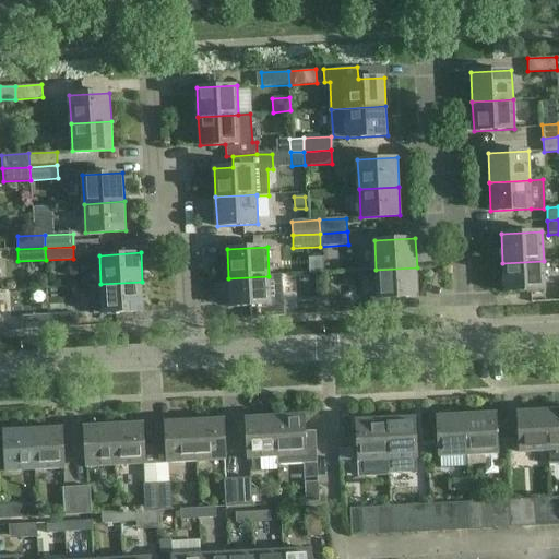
[(544,261),(502,263),(504,292),(545,289),(544,261)]
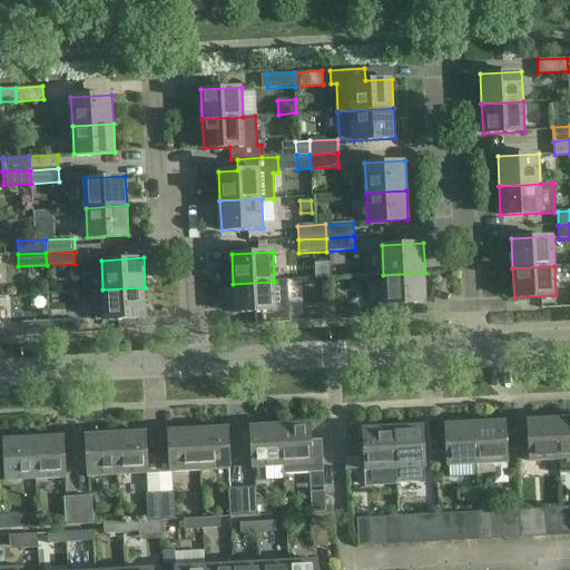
[(426,303),(425,273),(383,275),(385,303),(379,303),(379,316),(395,316),(394,304),(426,303)]
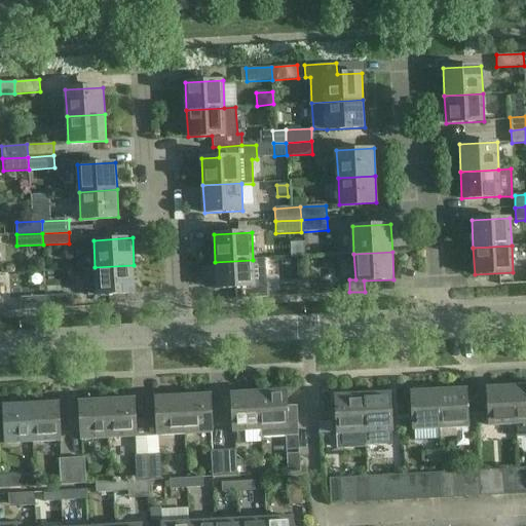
[(265,259),(253,260),(215,262),(217,289),(241,288),(242,299),(267,297),(265,259)]
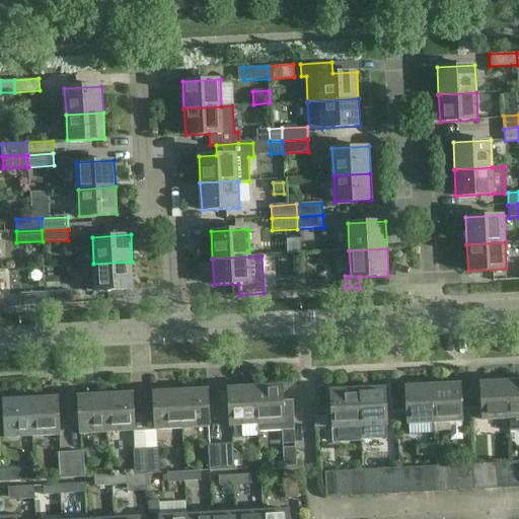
[(134,288),(132,262),(93,264),(84,265),(86,291),(95,291),(134,288)]
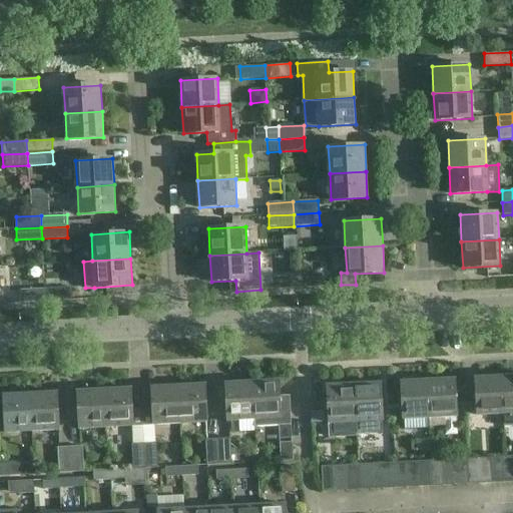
[(310,274),(298,275),(299,288),(311,287),(310,274)]
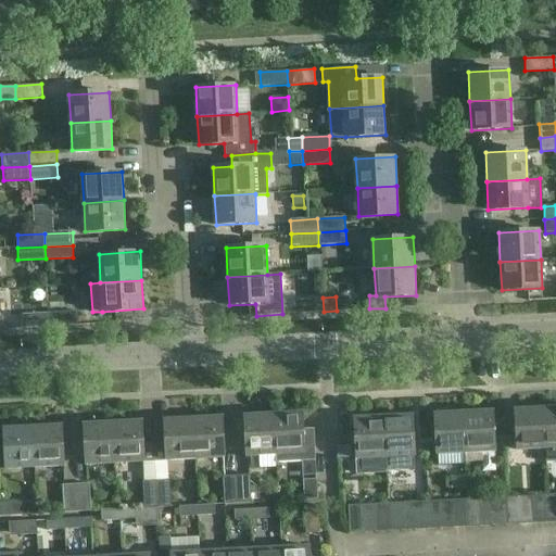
[(323,298),(305,299),(306,313),(324,312),(323,298)]
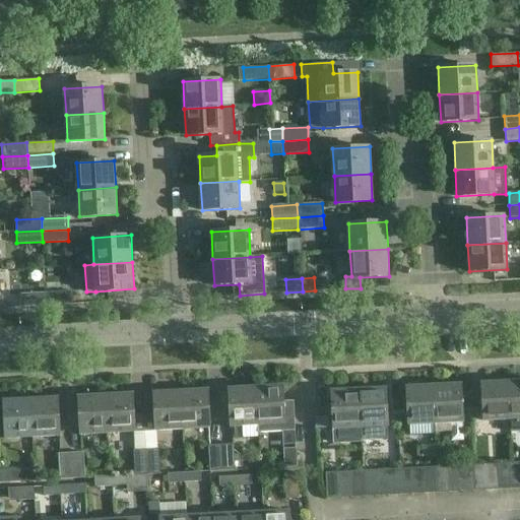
[(46,293),(47,305),(71,304),(70,291),(46,293)]
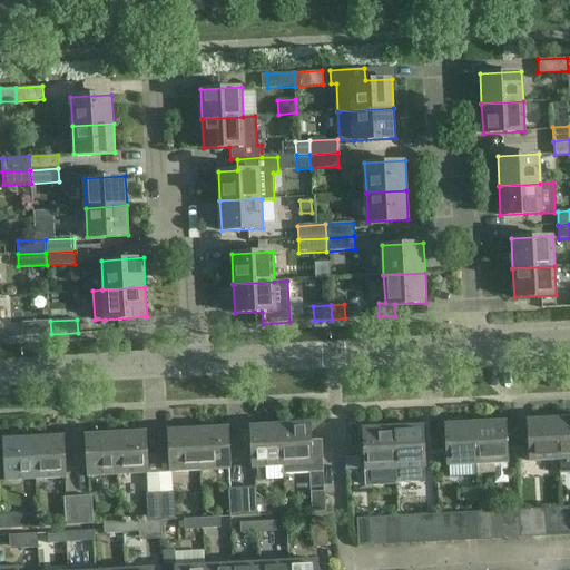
[(51,334),(50,321),(21,322),(21,336),(51,334)]
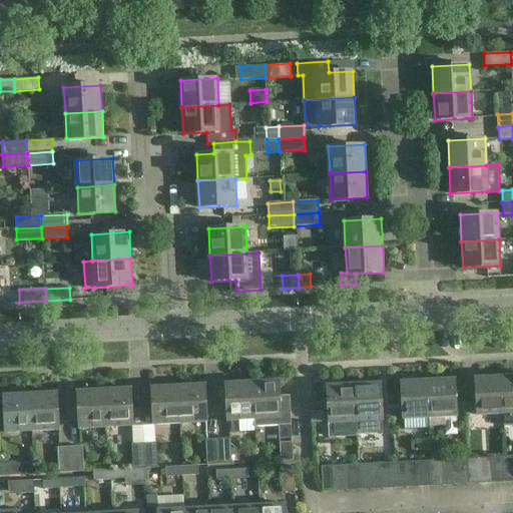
[(512,375),(501,376),(503,414),(503,427),(512,426),(512,375)]
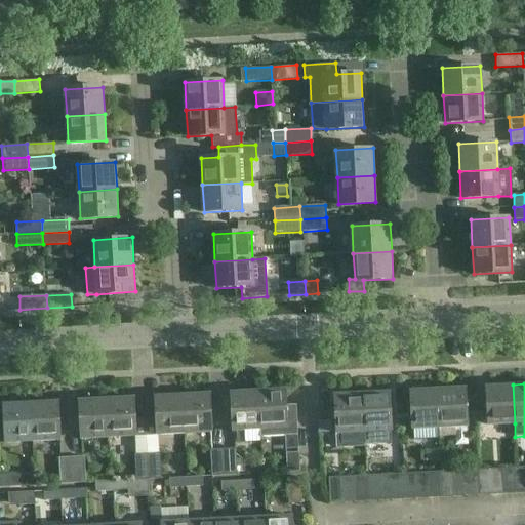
[(488,426),(515,423),(513,385),(485,387),(488,426)]
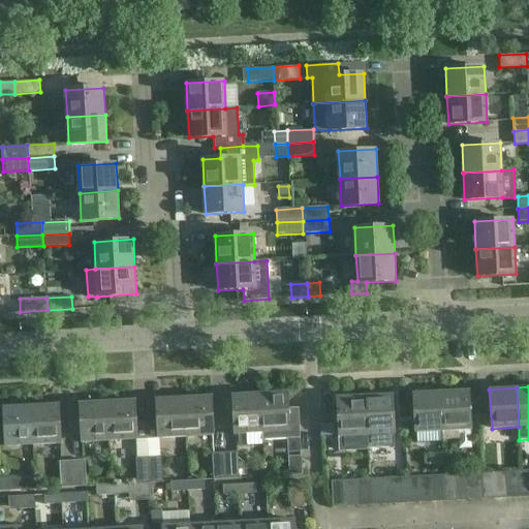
[(440,393),(442,431),(469,430),(467,391),(440,393)]
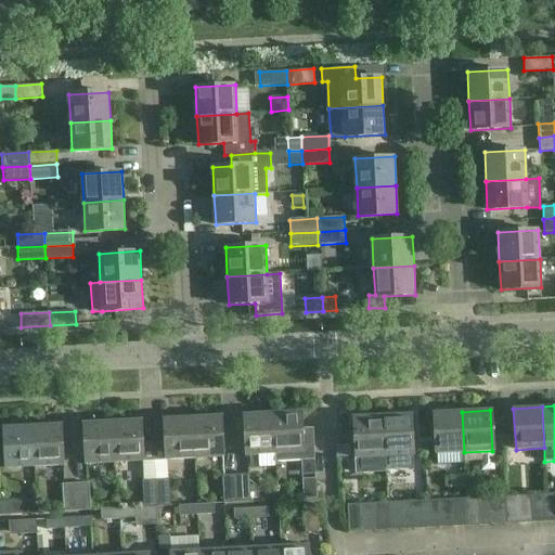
[(464,452),(462,412),(434,413),(436,464),(464,462),(464,452)]
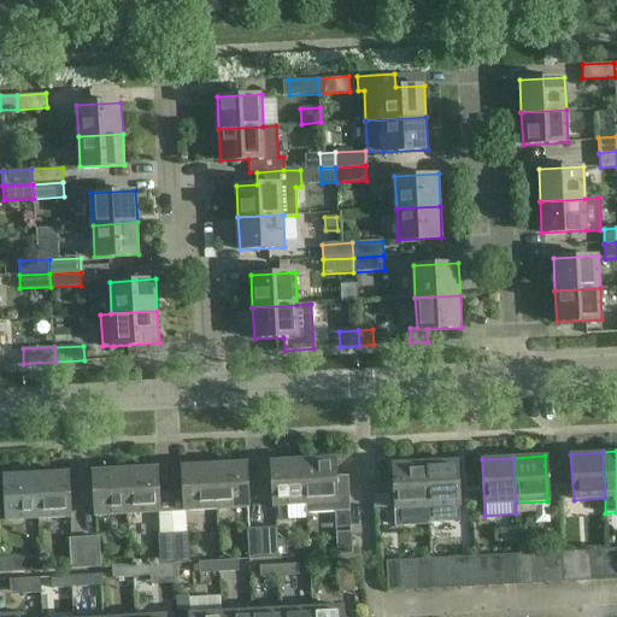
[(335,459),(304,460),(305,504),(306,504),(306,513),(335,512),(350,511),(348,477),(347,477),(347,480),(338,480),(338,477),(335,477),(335,459)]
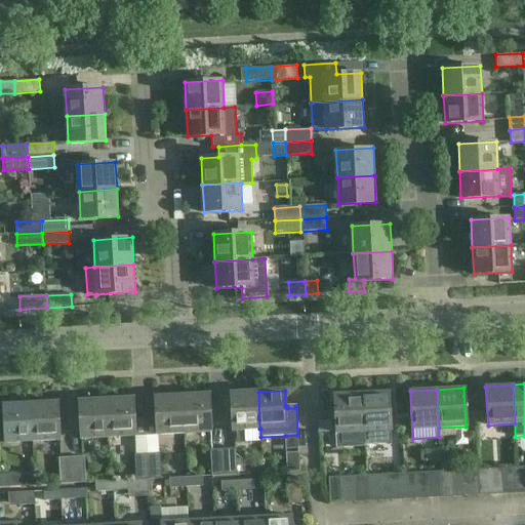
[(258,392),(232,394),(234,431),(245,430),(246,441),(260,441),(260,437),(260,429),(259,429),(258,392)]
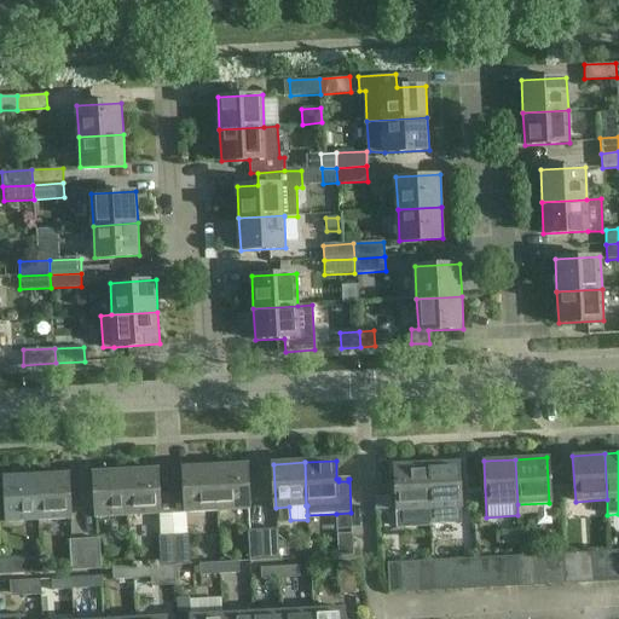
[(426,464),(429,524),(461,522),(458,462),(426,464)]
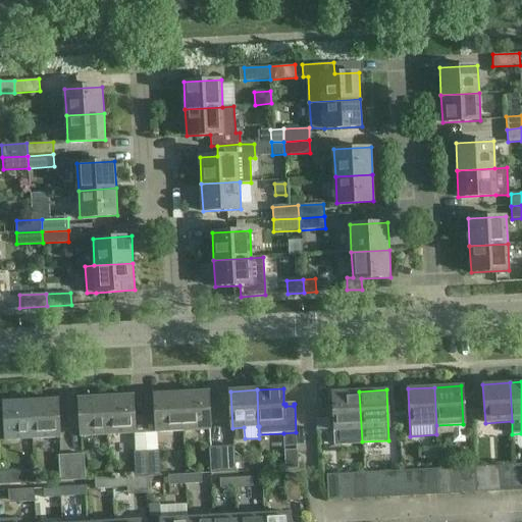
[(338,444),(362,441),(359,392),(333,393),(335,431),(337,431),(338,444)]
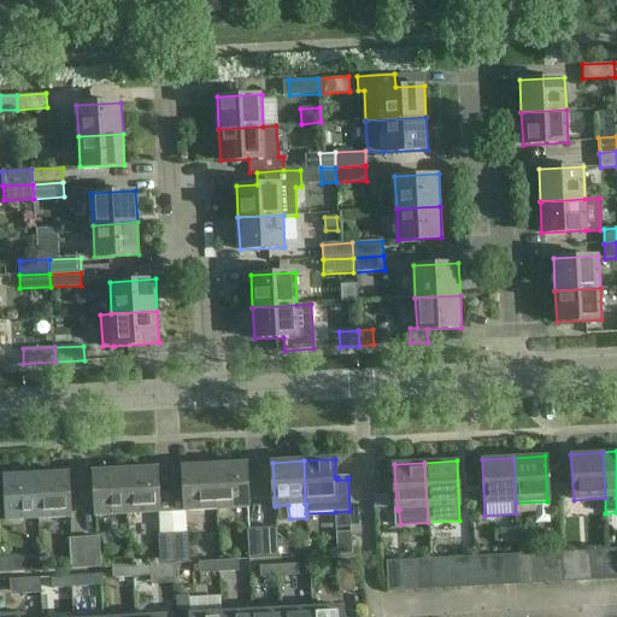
[(246,464),(216,465),(217,509),(248,507),(246,464)]
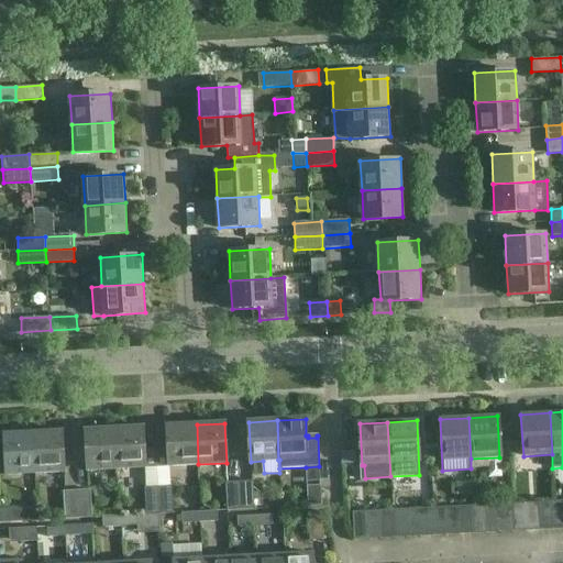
[(168,466),(198,464),(197,424),(167,427),(168,466)]
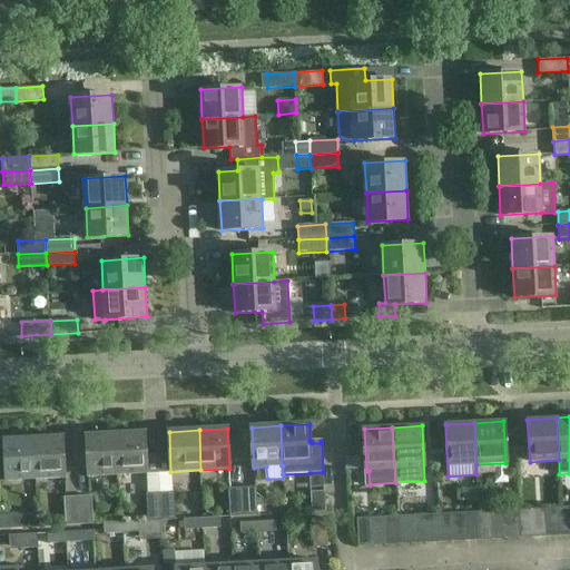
[(146,432),(116,434),(118,474),(148,472),(146,432)]
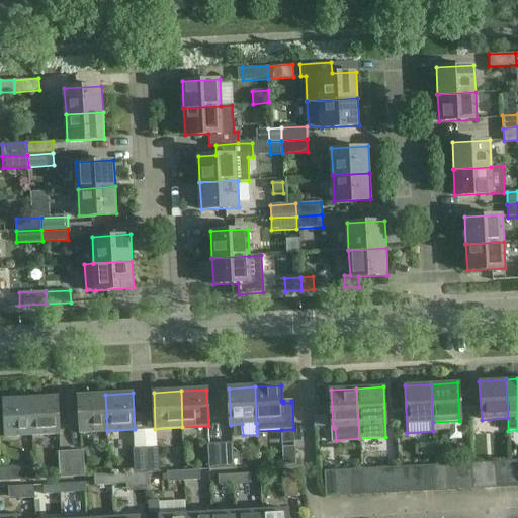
[(107,431),(105,395),(78,396),(81,433),(107,431)]
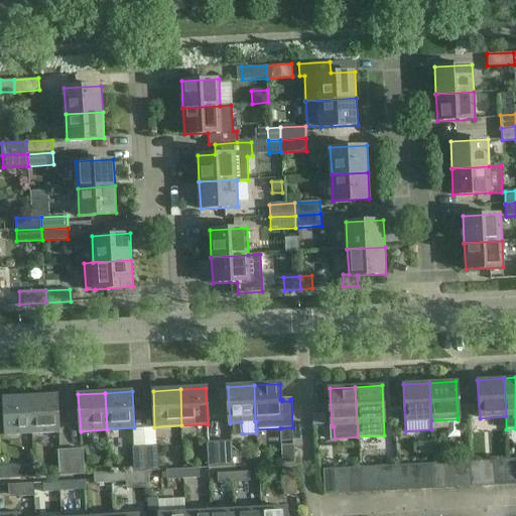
[(29,397),(31,433),(58,432),(56,396),(29,397)]
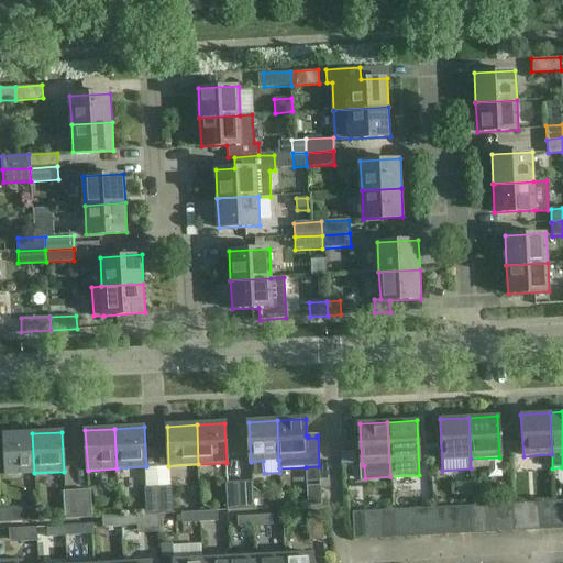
[(7,475),(34,473),(32,433),(4,435),(7,475)]
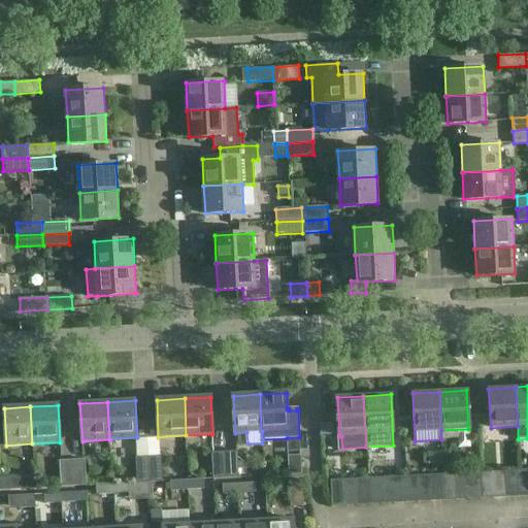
[(211,477),(226,477),(225,451),(210,452),(211,477)]
